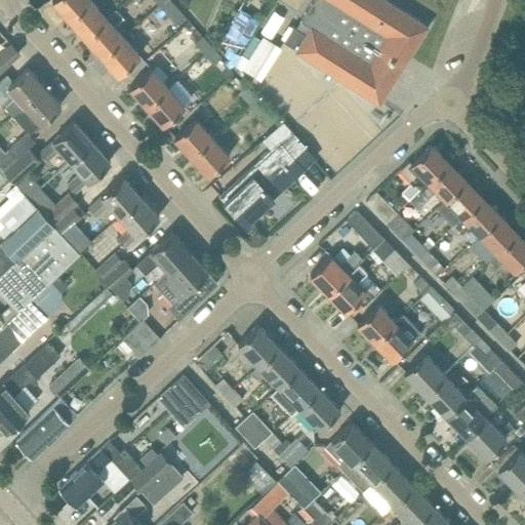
[(51,0),(69,18),(88,0),(51,0)]
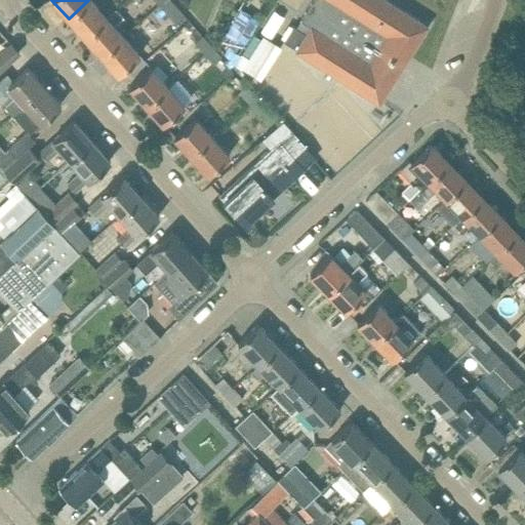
[(88,0),(69,18),(85,37),(107,18),(106,17),(90,0),(88,0)]
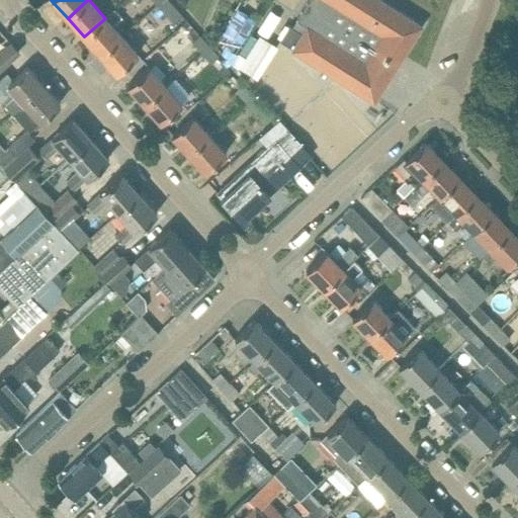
[(173,23),(176,27),(186,19),(168,0),(160,8),(173,23)]
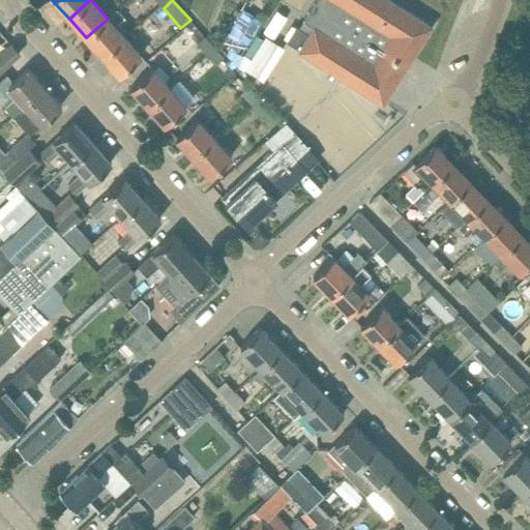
[(298,51),(364,92),(382,104),(432,26),(390,0),(315,0),(298,27),(296,26),(286,41),(299,50),(298,51)]
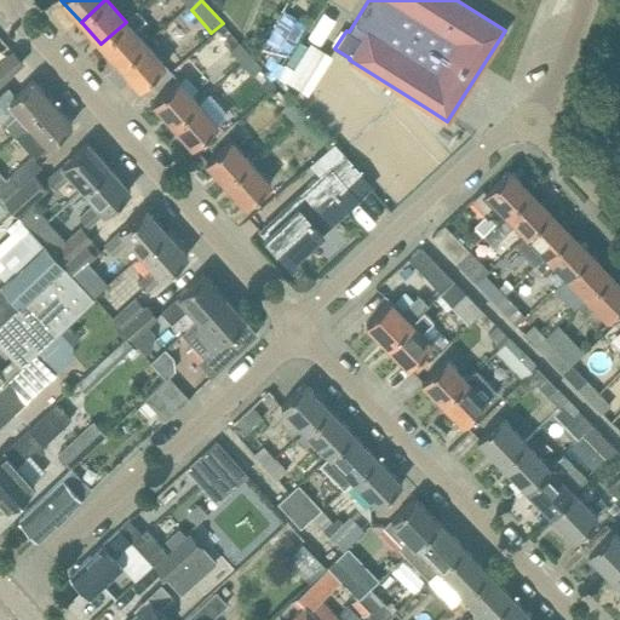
[(101,44),(120,65),(145,44),(135,32),(147,22),(137,11),(125,21),(126,22),(101,44)]
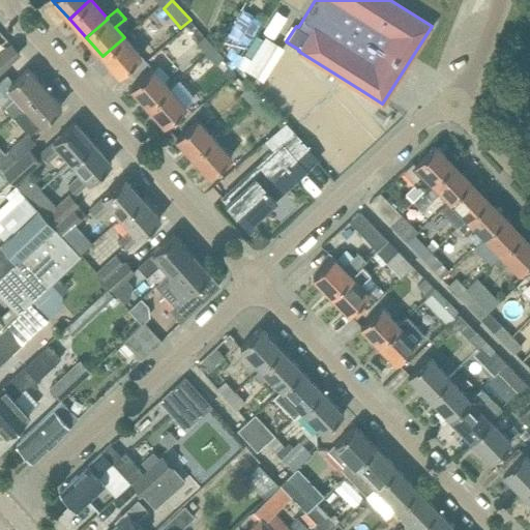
[(240,11),(219,49),(237,61),(260,22),(240,11)]
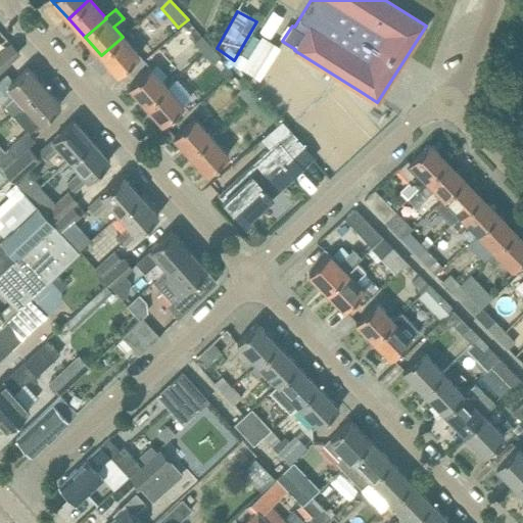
[(194,39),(191,41),(201,52),(210,44),(202,35),(201,36),(199,34),(194,39)]
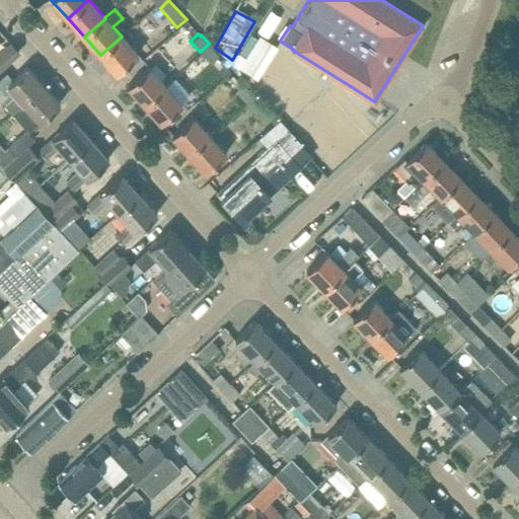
[(122,36),(100,55),(117,73),(138,55),(122,36)]
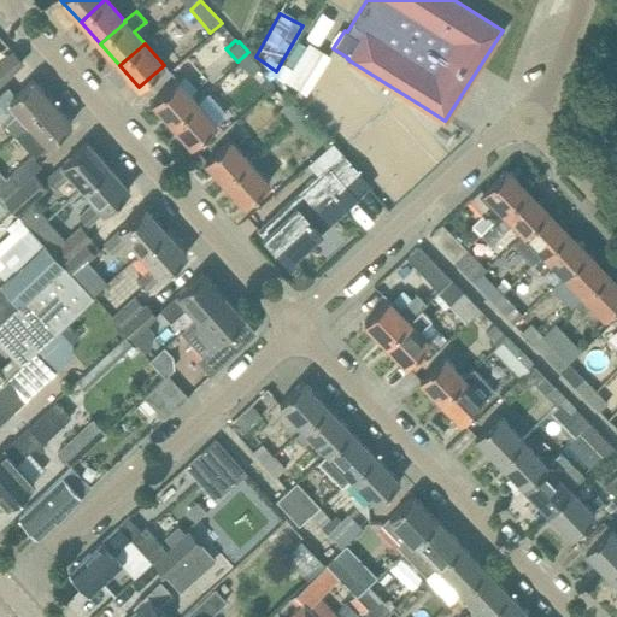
[(0,83),(23,63),(12,52),(0,62),(0,83)]
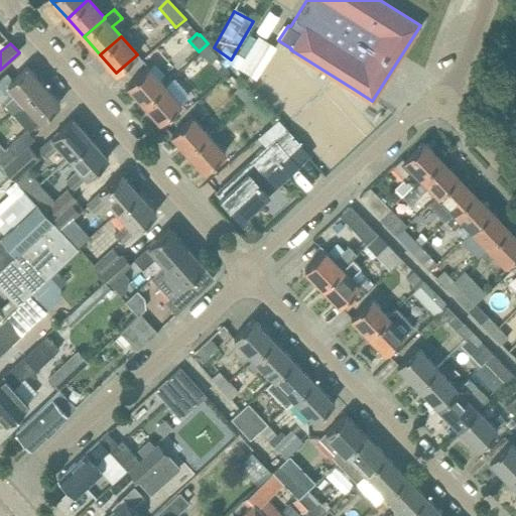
[(208,43),(199,51),(211,63),(219,55),(208,43)]
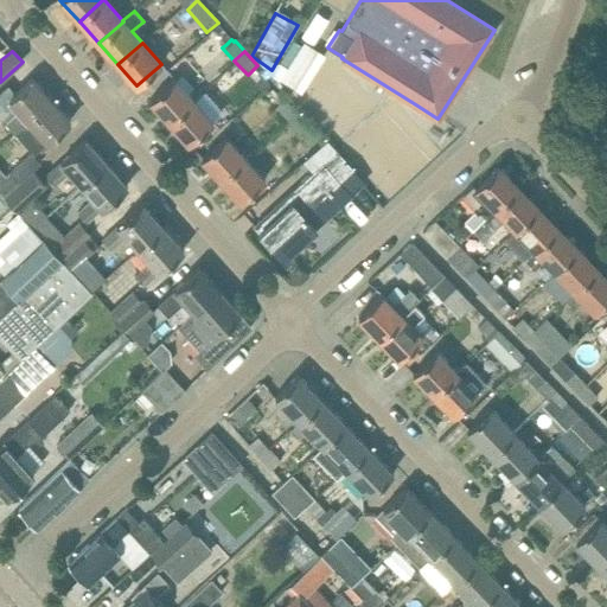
[(7,122),(16,132),(51,101),(32,78),(8,100),(19,112),(7,122)]
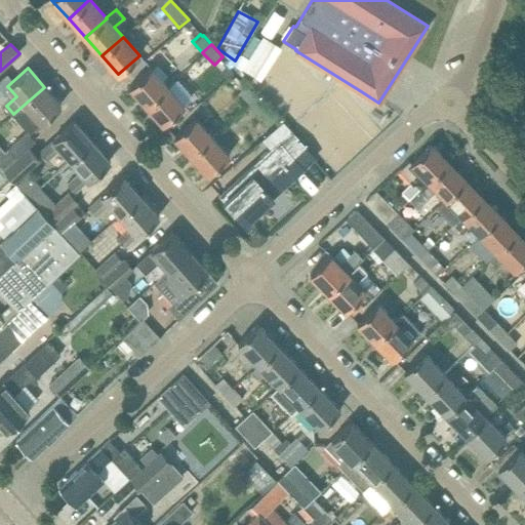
[(142,97),(148,105),(167,86),(151,68),(129,87),(139,98),(142,97)]
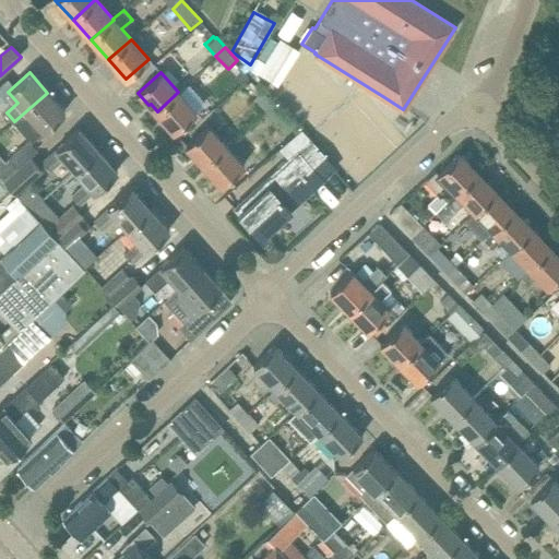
[(178,92),(157,111),(164,119),(163,120),(174,132),(197,113),(178,92)]
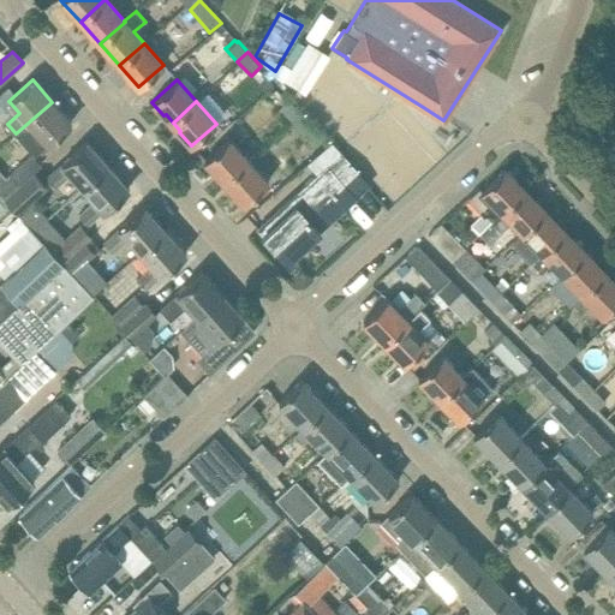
[(52,102),(16,133),(35,155),(71,124),(52,102)]
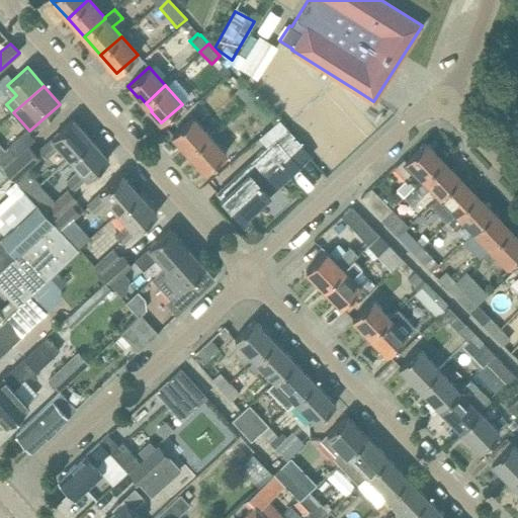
[(242,86),(236,92),(245,102),(252,96),(242,86)]
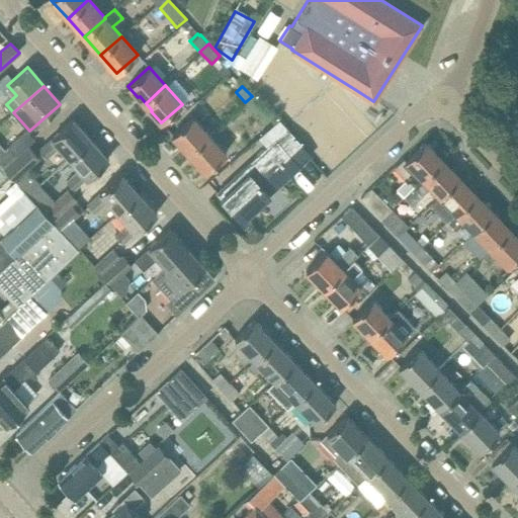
[(252,96),(245,102),(255,113),(261,107),(252,96)]
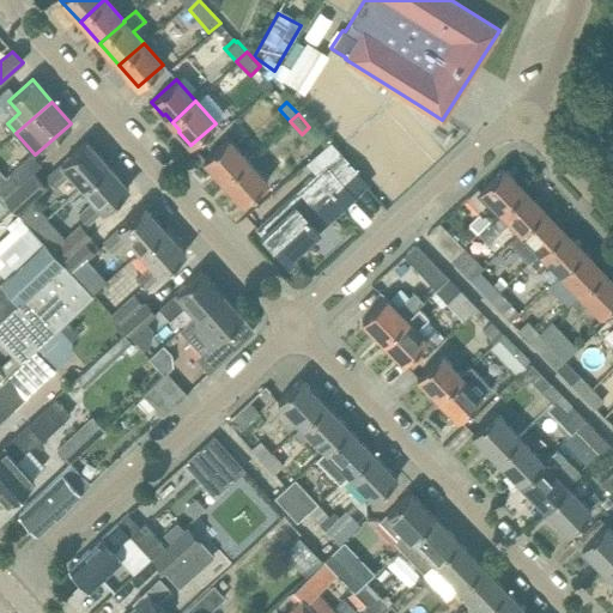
[(217,173),(224,181),(248,159),(228,138),(202,159),(216,174),(217,173)]
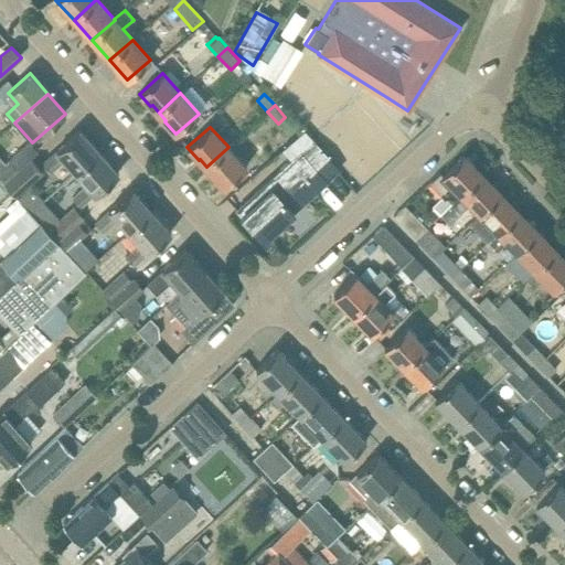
[(64,160),(75,173),(99,151),(80,130),(42,163),(50,172),(64,160)]
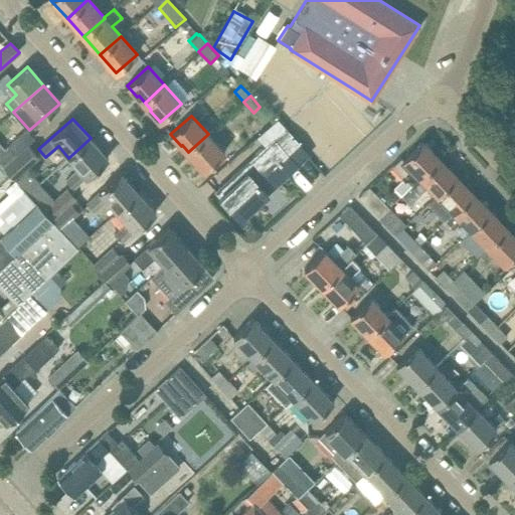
[(25,130),(0,153),(0,163),(3,167),(27,144),(33,138),(25,130)]
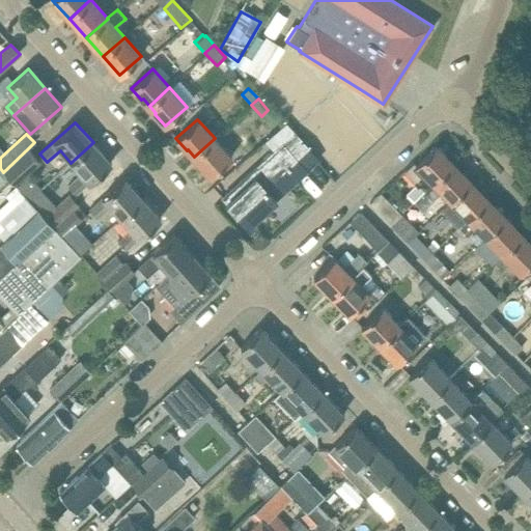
[(230,190),(223,197),(248,225),(307,171),(316,162),(291,134),(281,143),(230,190)]
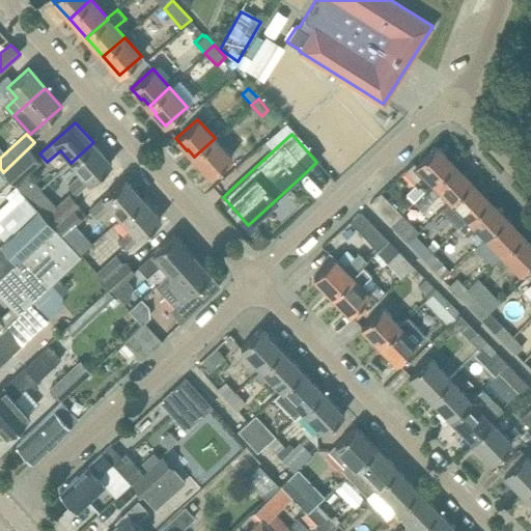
[(215,138),(194,157),(200,163),(199,165),(210,176),(231,157),(215,138)]
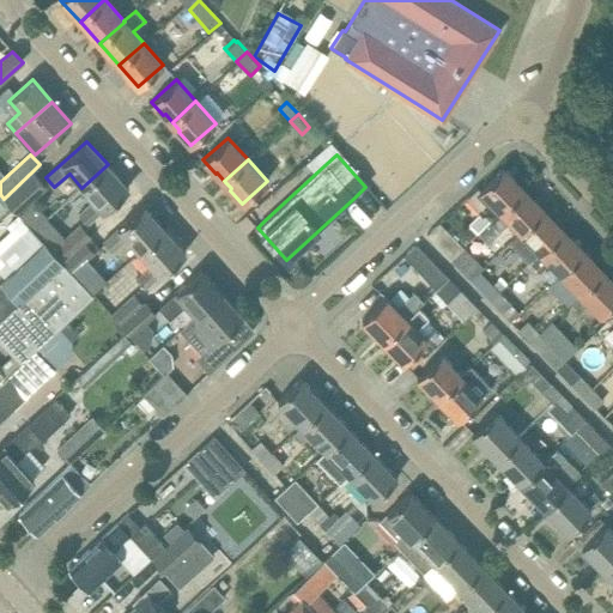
[(108,164),(82,188),(93,201),(79,214),(87,225),(128,188),(108,164)]
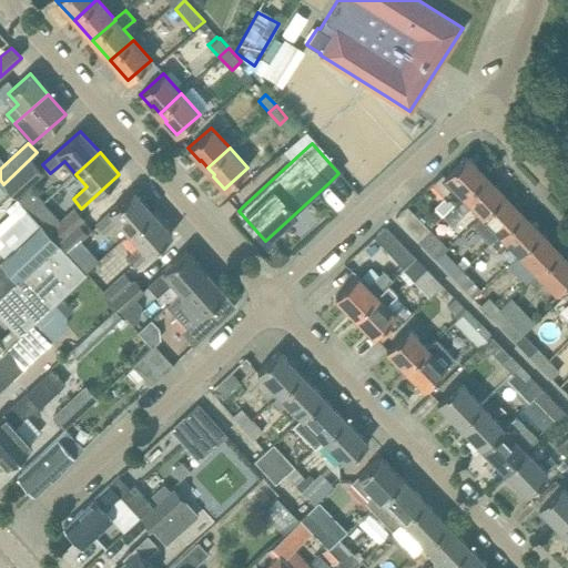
[(449,196),(455,203),(484,175),(477,169),(478,166),(466,154),(445,175),(443,173),(434,182),(436,183),(432,186),(444,200),(446,198),(447,199),(449,196)]
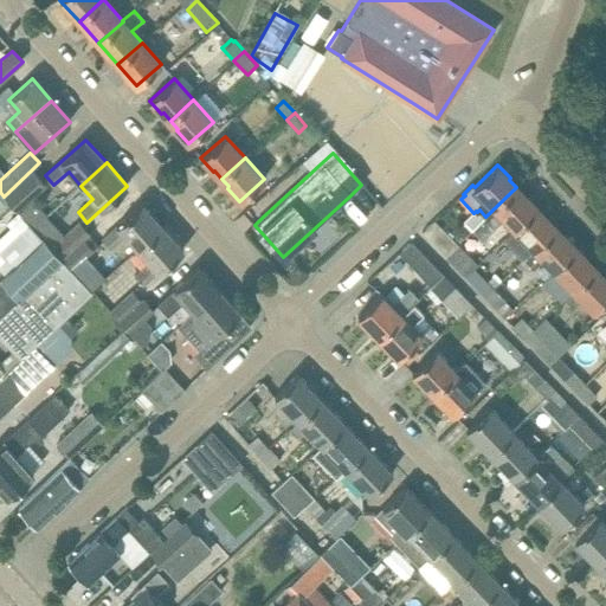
[(46,185),(32,169),(4,197),(17,212),(46,185)]
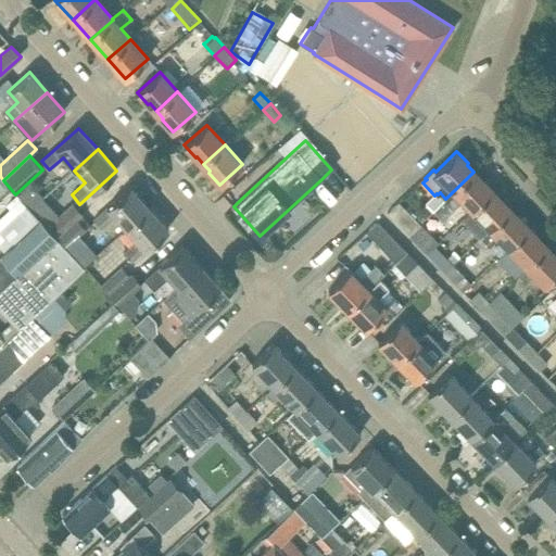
[(432,211),(420,222),(421,223),(429,231),(441,219),(442,220),(463,201),(472,211),(494,190),(482,178),(481,179),(475,173),(474,172),(445,199),(432,211)]
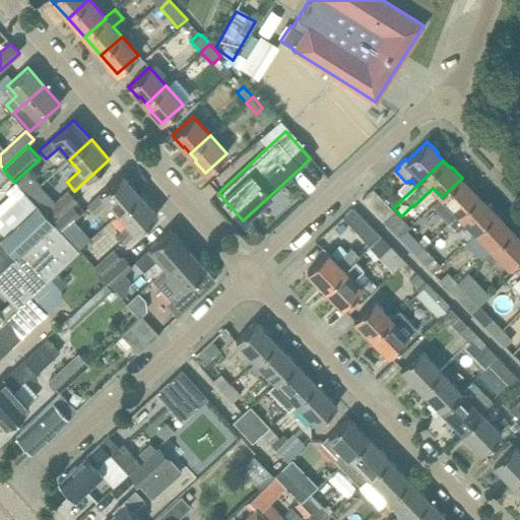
[(107,202),(118,214),(139,194),(122,174),(86,205),(94,213),(107,202)]
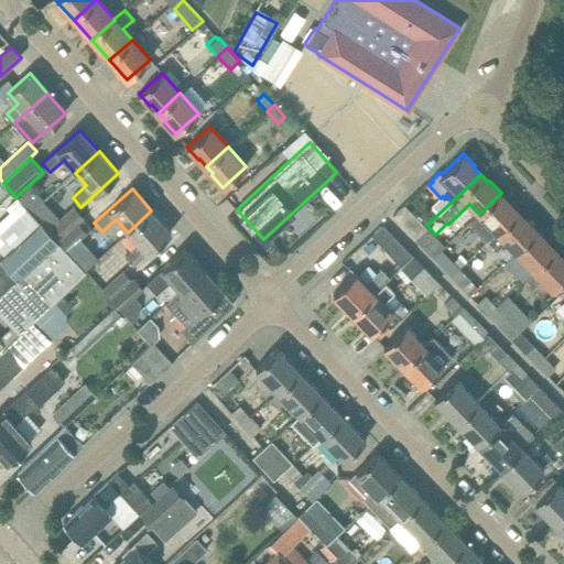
[(479,214),(468,225),(487,243),(489,241),(518,214),(510,205),(512,204),(501,193),(479,214)]
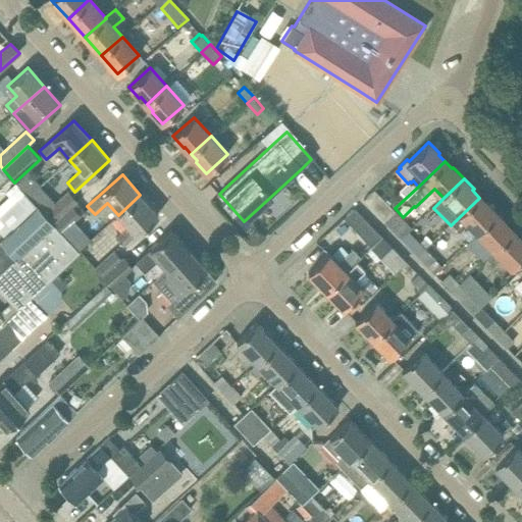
[(363,200),(382,220),(393,210),(374,190),(363,200)]
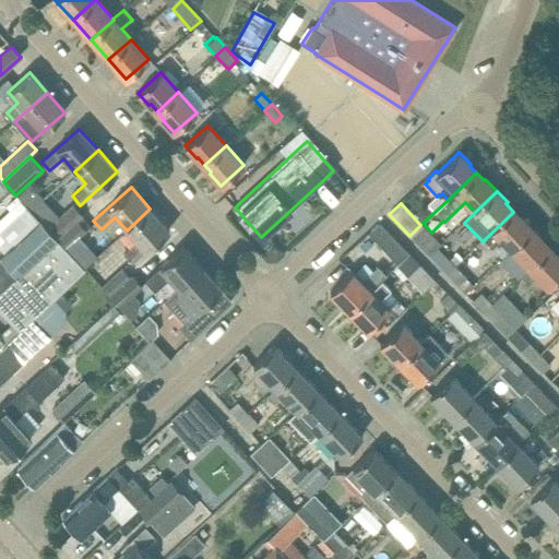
[(39,219),(39,221),(57,240),(82,217),(83,216),(72,204),(48,228),(39,219)]
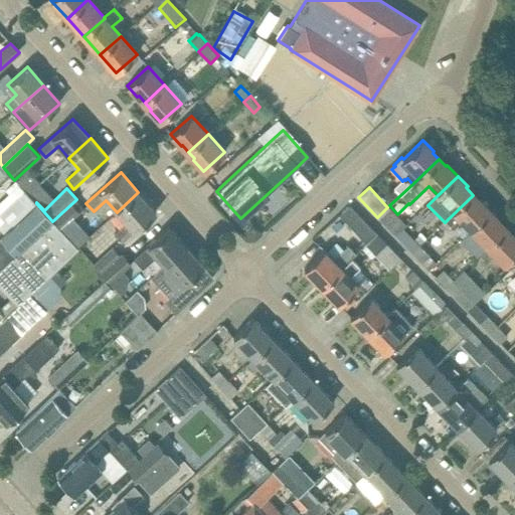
[(138,192),(117,212),(127,223),(114,234),(122,243),(156,212),(138,192)]
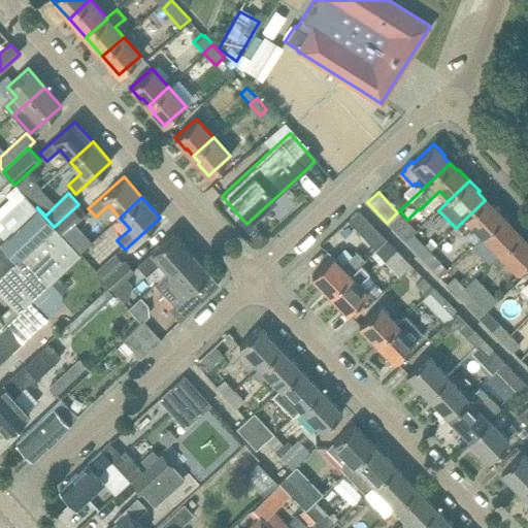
[(471,224),(483,235),(503,216),(492,204),(491,205),(485,200),(458,226),(464,231),(471,224)]
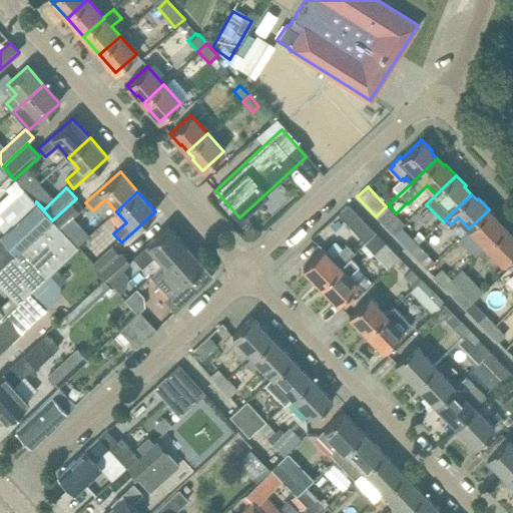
[(83,207),(75,199),(52,220),(76,246),(83,239),(67,223),(83,207)]
